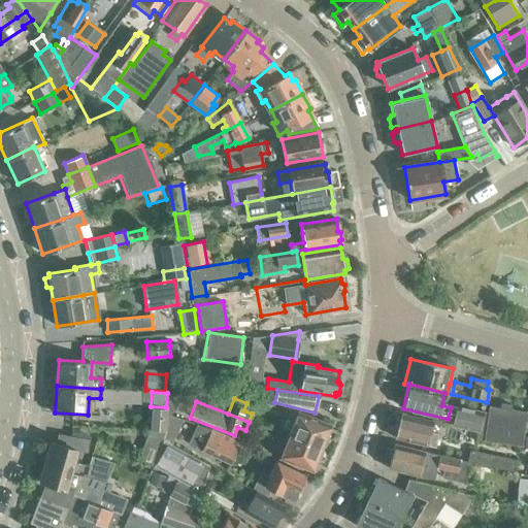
[(500,408),(488,406),(484,440),(523,446),(527,411),(510,409),(512,404),(501,403),(500,408)]
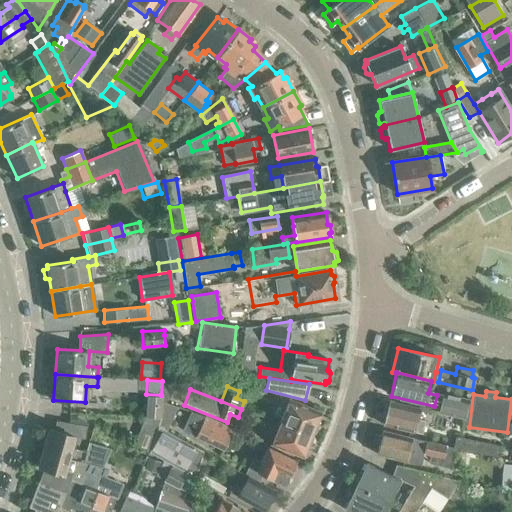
[(161,395),(146,394),(144,416),(159,417),(161,400),(161,395)]
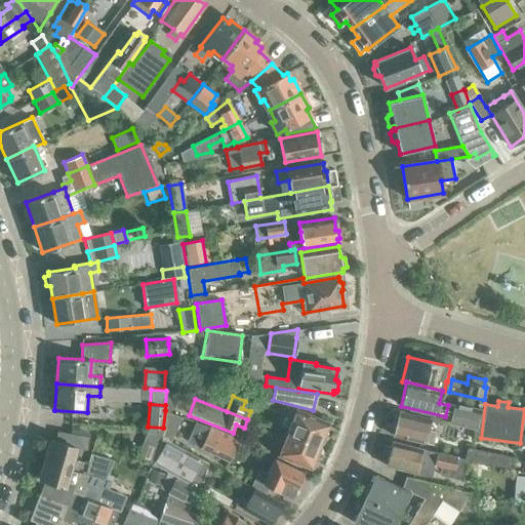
[(451,425),(475,430),(479,410),(455,404),(451,425)]
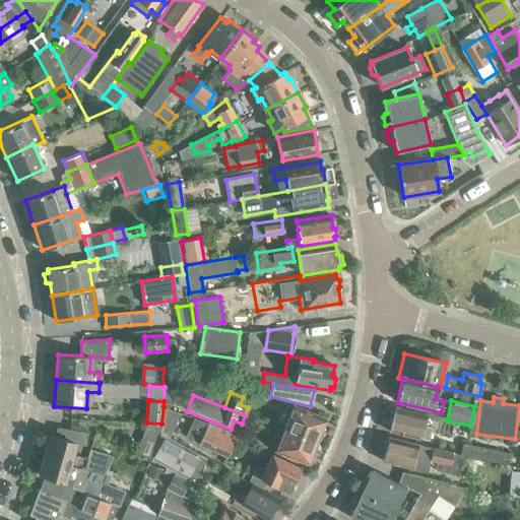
[(159,433),(169,438),(180,412),(164,406),(161,424),(159,433)]
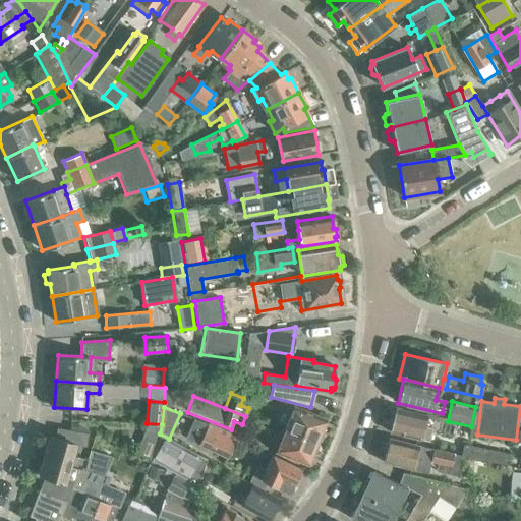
[(293,407),(284,429),(320,443),(325,430),(322,429),(326,420),(293,407)]
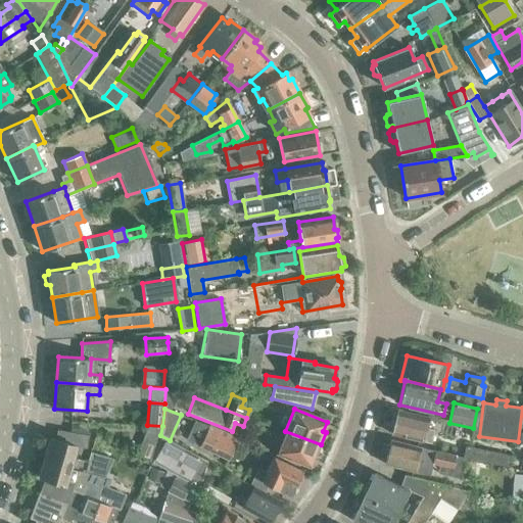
[(427,418),(397,410),(391,434),(429,443),(432,430),(424,428),(427,418)]
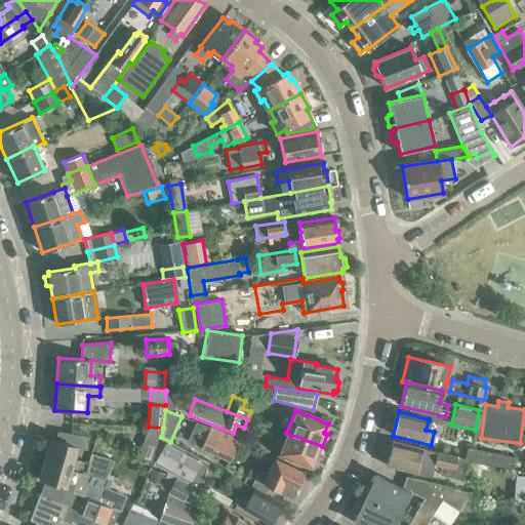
[(253,431),(256,423),(247,419),(244,428),(253,431)]
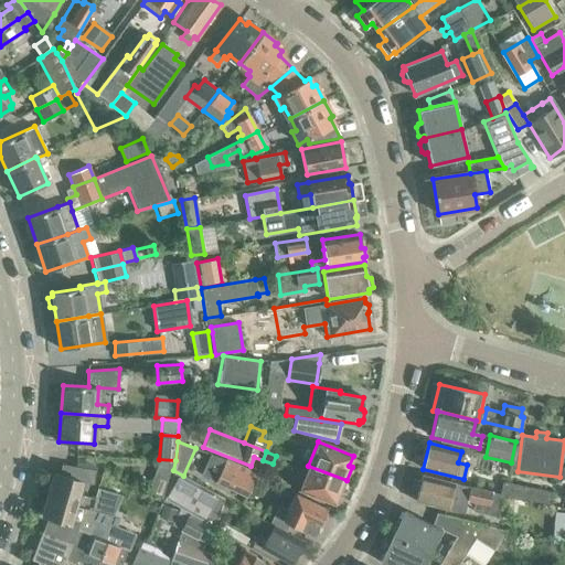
[(257,473),(253,472),(225,459),(217,457),(208,478),(246,497),(257,473)]
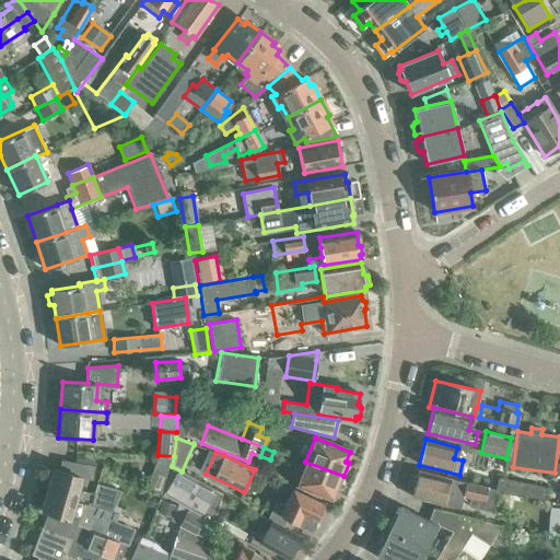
[(158,455),(147,486),(163,494),(172,466),(174,456),(158,455)]
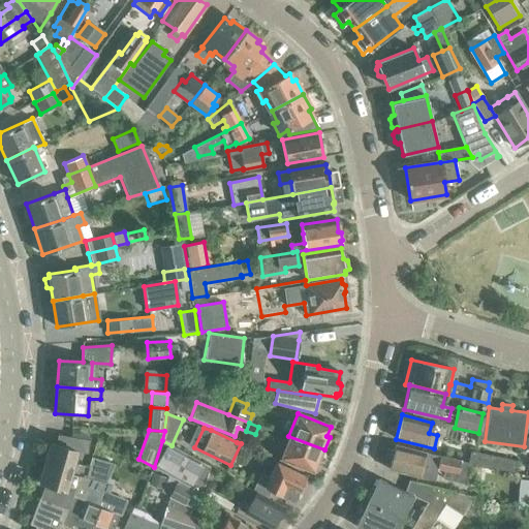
[(51,443),(48,455),(72,462),(75,452),(78,452),(78,450),(86,452),(88,439),(57,435),(57,436),(59,436),(56,445),(51,443)]
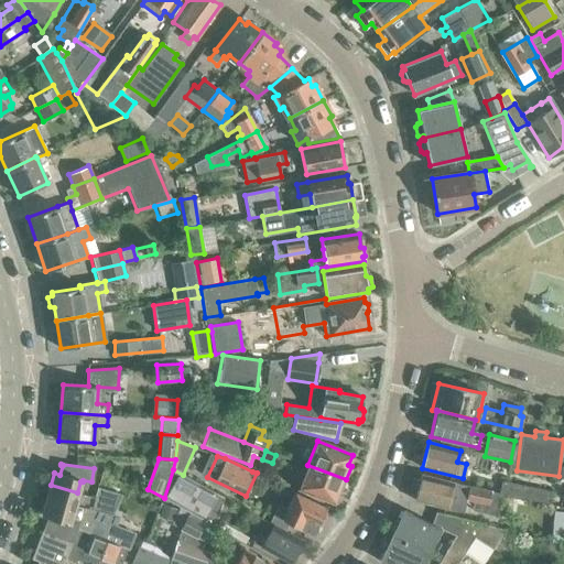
[(346,479),(307,465),(299,489),(333,502),(337,492),(340,494),(346,479)]
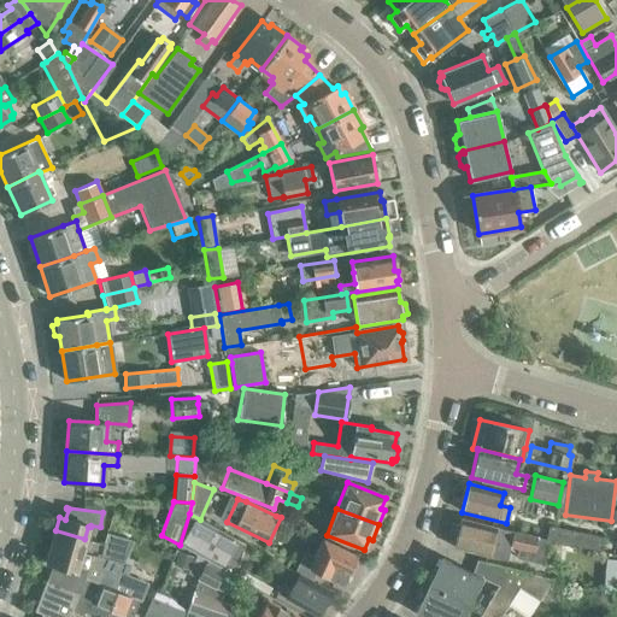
[(200,519),(189,513),(180,545),(234,575),(244,542),(200,519)]
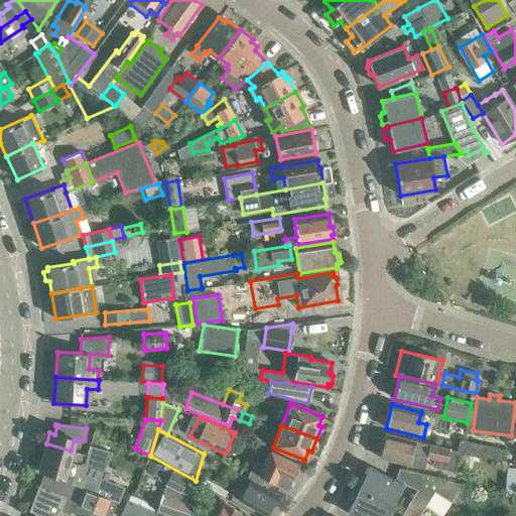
[(424,461),(425,457),(427,444),(385,434),(384,437),(381,439),(380,444),(381,447),(379,458),(423,469),(425,461),(424,461)]
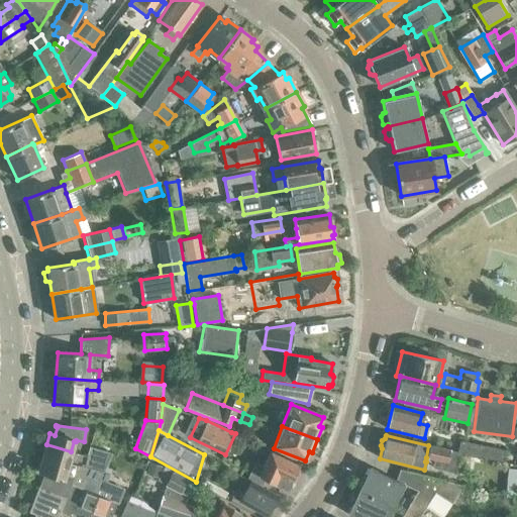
[(504,451),(459,441),(457,451),(459,452),(501,461),(504,451)]
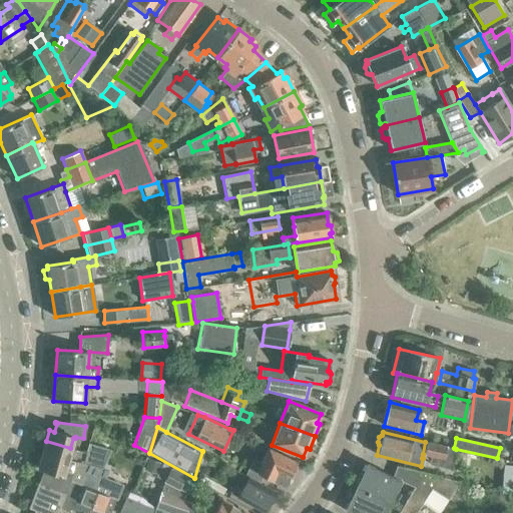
[(85,452),(70,448),(46,441),(39,468),(46,470),(41,485),(65,493),(69,481),(77,461),(83,463),(85,452)]
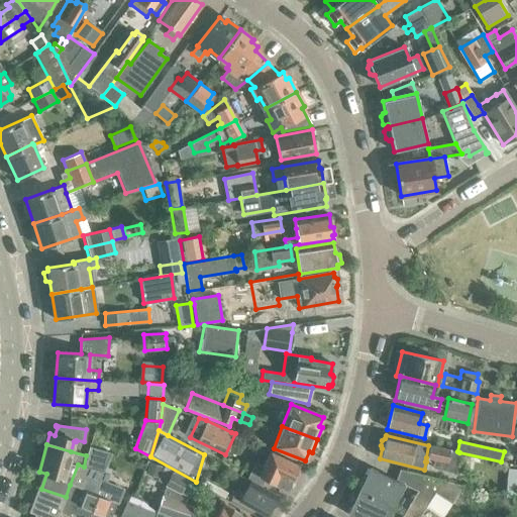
[(435,459),(433,467),(455,473),(459,452),(457,451),(428,445),(426,457),(435,459)]
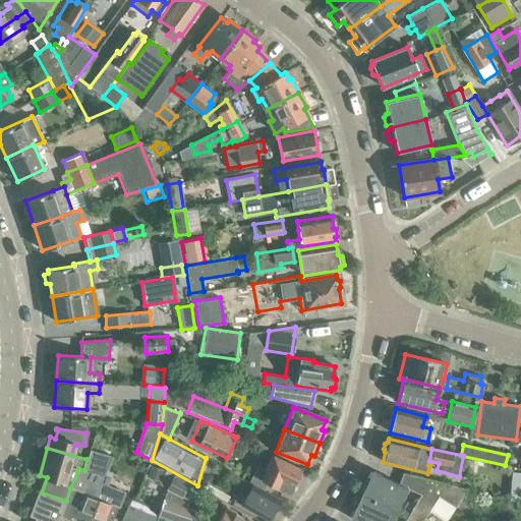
[(299,472),(301,468),(272,455),(265,470),(255,466),(247,482),(252,484),(263,490),(267,483),(289,494),(295,481),(298,483),(302,474),(299,472)]
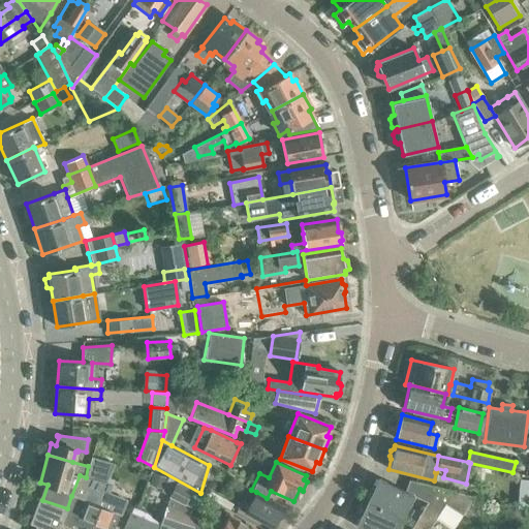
[(71,496),(82,499),(88,502),(93,504),(102,483),(86,477),(80,475),(71,496)]
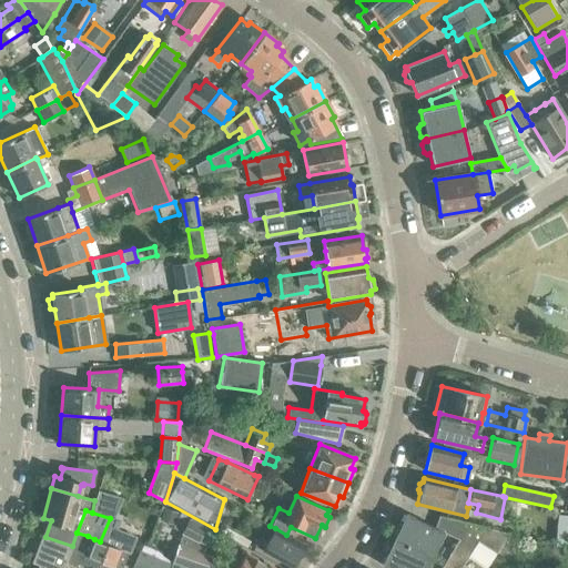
[(567,511),(557,511),(555,547),(567,547),(567,511)]
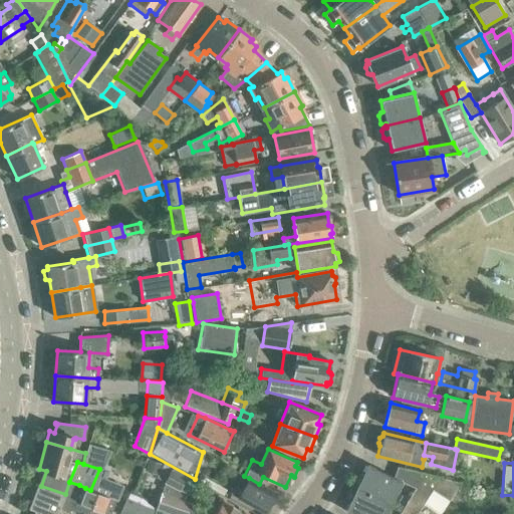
[(182,484),(186,477),(162,465),(156,478),(192,497),(195,491),(182,484)]
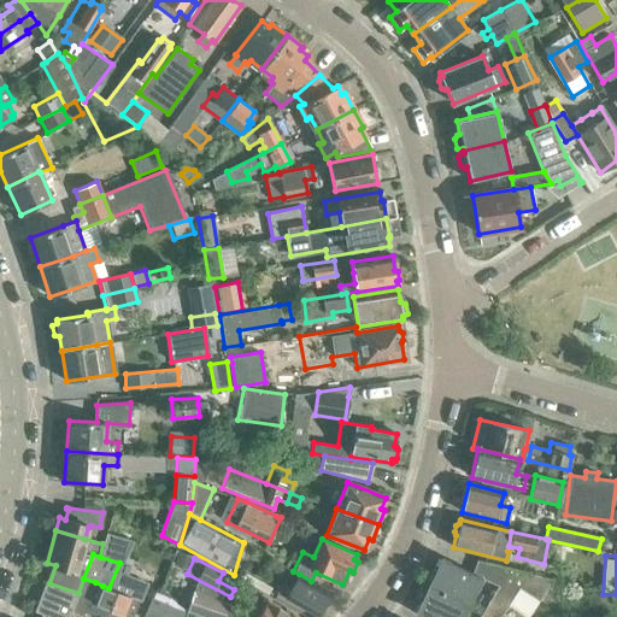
[(430,581),(428,586),(469,605),(482,577),(471,573),(442,558),(435,571),(433,570),(428,580),(430,581)]
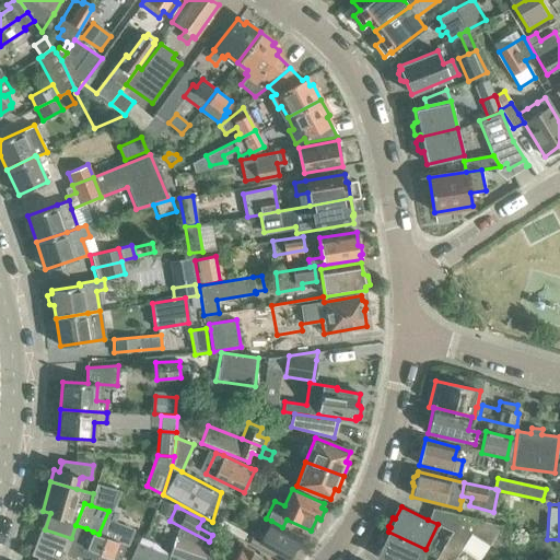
[(501,526),(433,508),(428,520),(438,524),(452,532),(438,555),(446,559),(453,559),(462,546),(481,558),(501,526)]
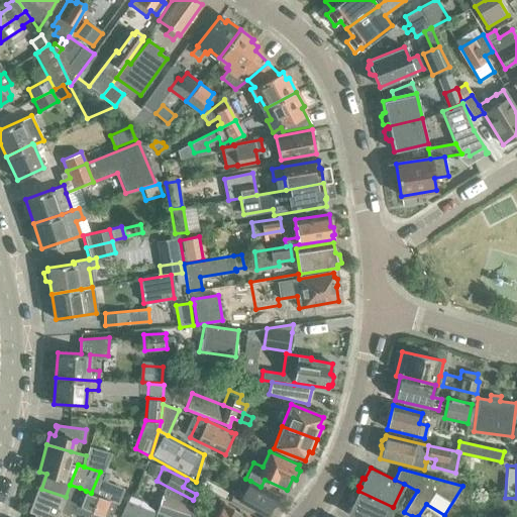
[(202,485),(225,499),(228,494),(205,480),(202,485)]
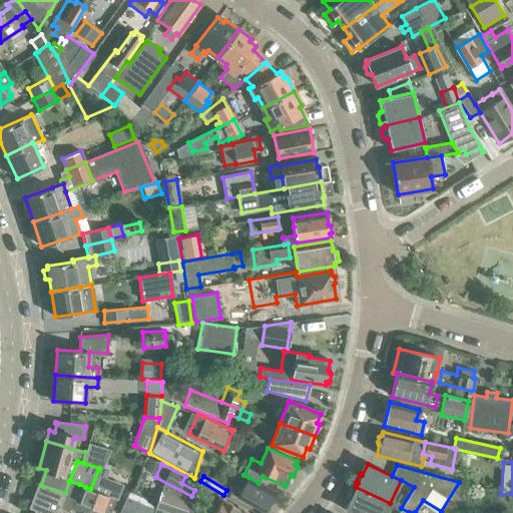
[(241,489),(233,485),(229,492),(264,511),(275,492),(259,483),(248,477),(241,489)]
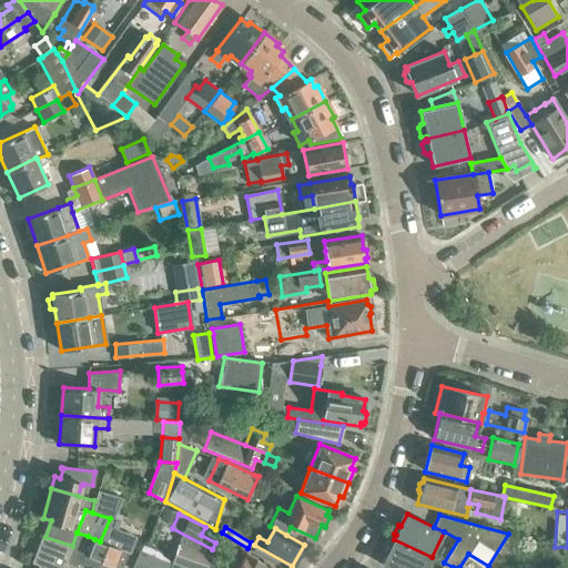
[(94,539),(88,536),(77,533),(72,546),(66,563),(64,563),(75,567),(75,564),(83,567),(84,565),(94,539)]
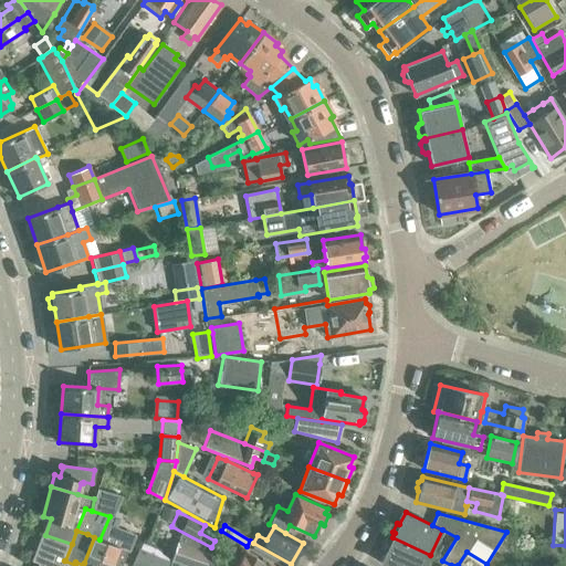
[(171,558),(173,559),(188,565),(211,565),(215,557),(201,553),(205,545),(180,532),(171,558)]
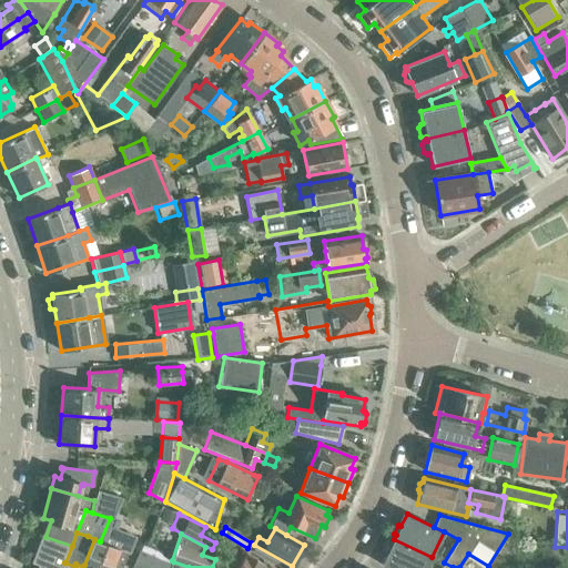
[(62,567),(64,563),(66,563),(72,546),(46,537),(42,536),(33,558),(40,560),(37,567),(62,567)]
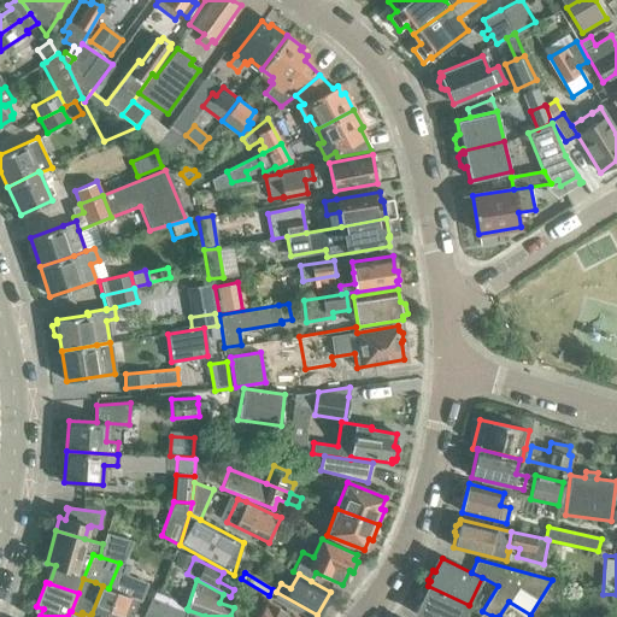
[(109,588),(103,586),(92,613),(100,616),(105,616),(116,592),(109,588)]
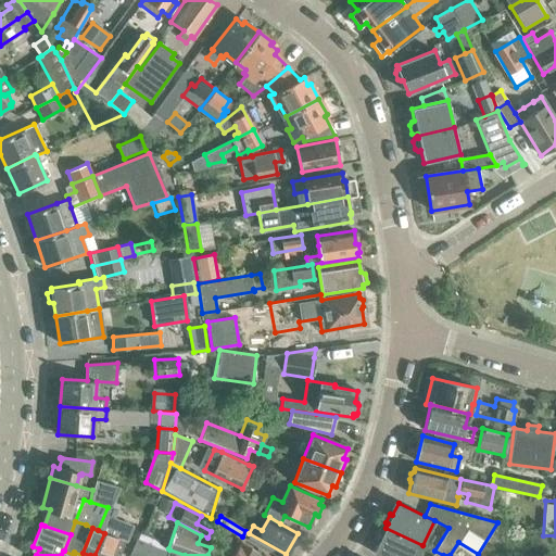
[(416,555),(422,545),(386,528),(383,532),(382,531),(377,540),(379,541),(374,553),(379,555),(416,555)]
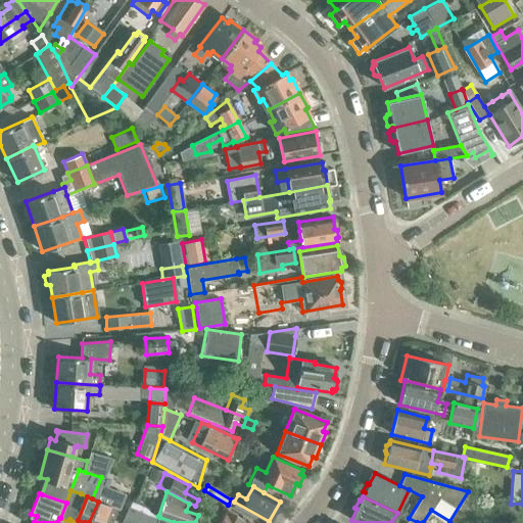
[(110,522),(116,509),(98,502),(89,522),(110,522)]
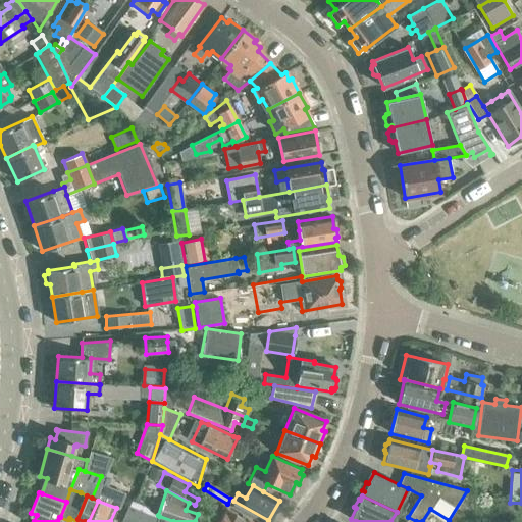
[(153,521),(156,517),(128,506),(120,521),(153,521)]
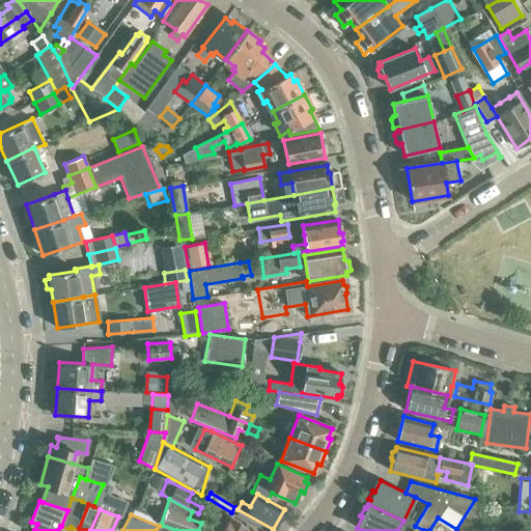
[(254,530),(228,516),(220,530),(254,530)]
